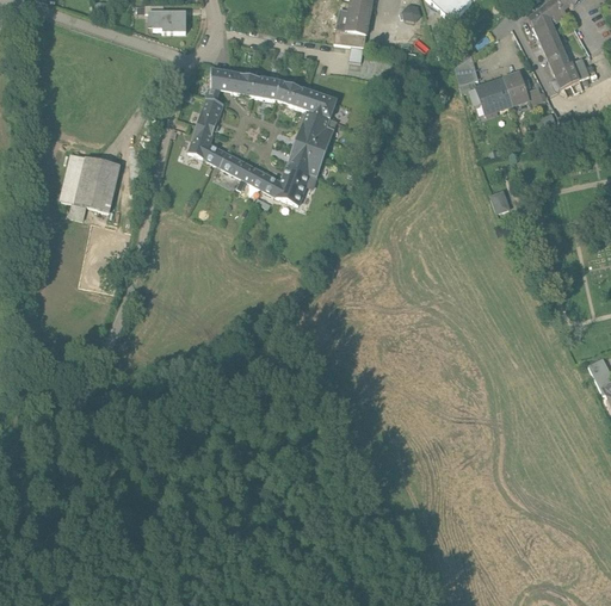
[(107,0),(94,0),(96,12),(111,12),(110,6),(107,6),(107,0)]
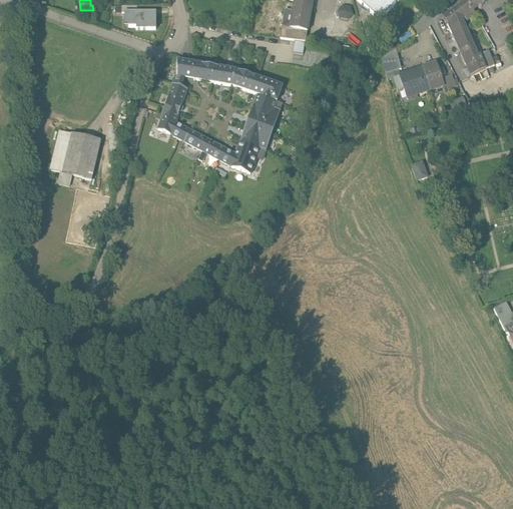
[(292,0),(291,7),(285,6),(280,35),(306,39),(313,0),(292,0)]
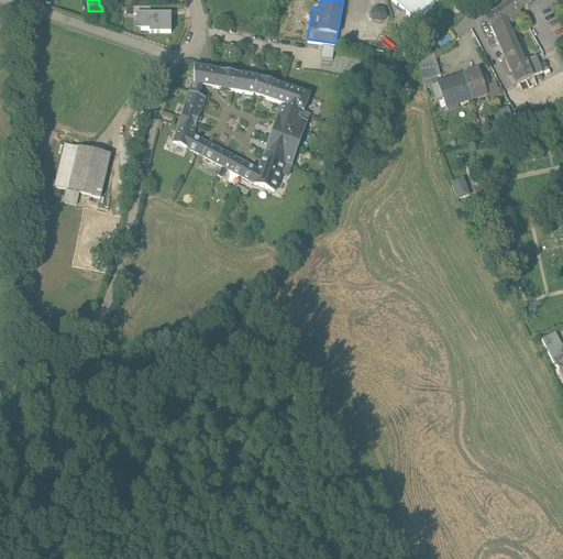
[(398,0),(417,18),(432,0),(398,0)]
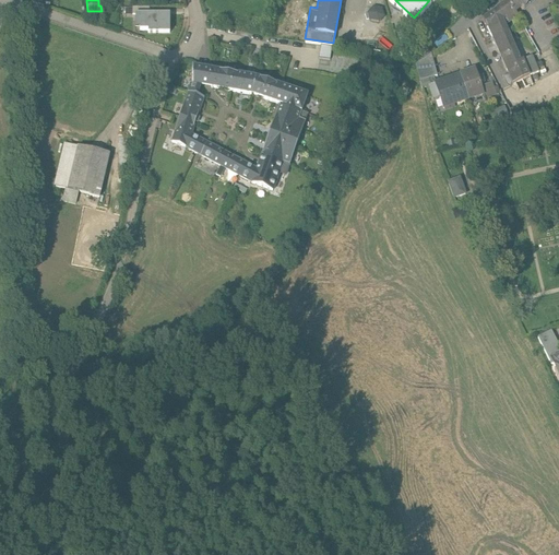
[(499,0),(496,2),(503,19),(519,9),(515,4),(511,0),(499,0)]
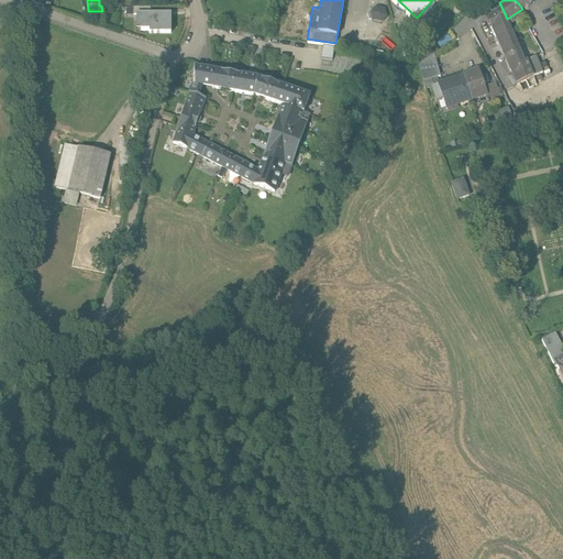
[(499,2),(484,12),(494,33),(510,25),(507,19),(499,2)]
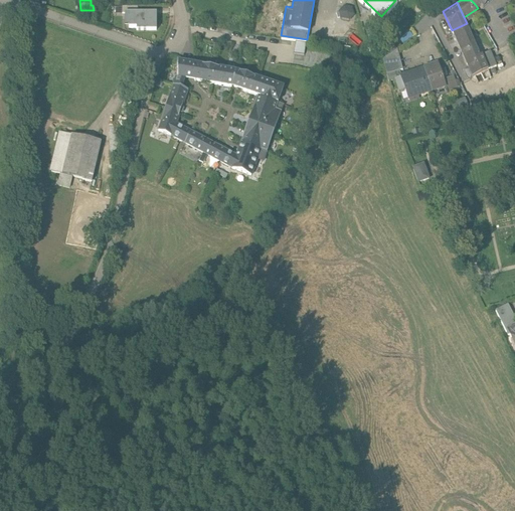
[(156,10),(129,9),(129,24),(137,24),(137,26),(156,26),(156,10)]
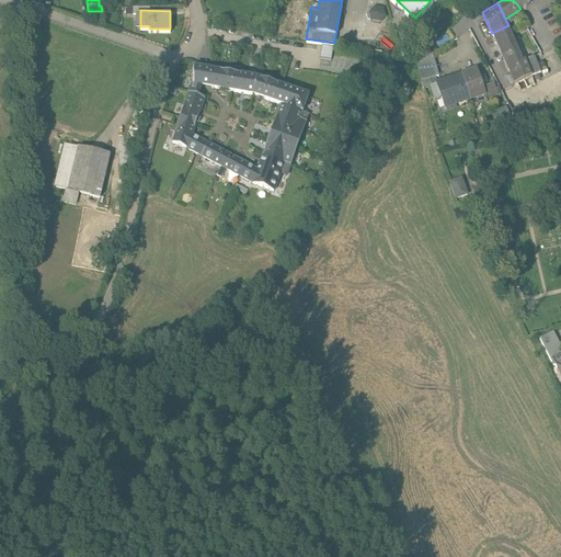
[(508,25),(492,33),(502,56),(518,47),(508,25)]
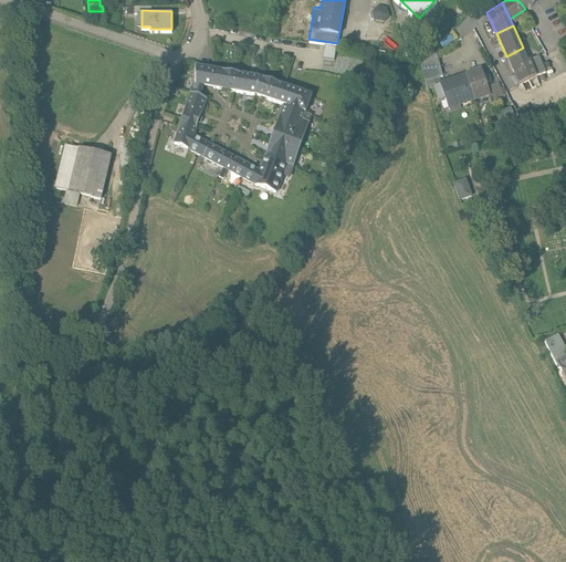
[(335,54),(336,43),(327,42),(326,53),(335,54)]
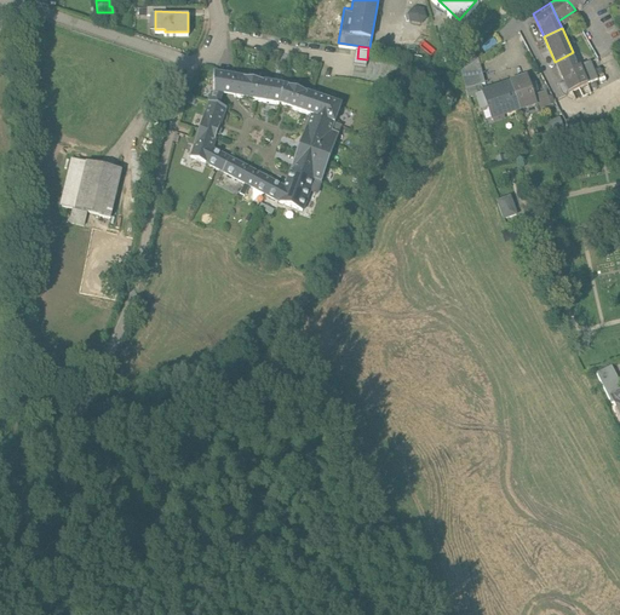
[(573,52),(555,62),(568,90),(572,87),(586,81),(578,62),(573,52)]
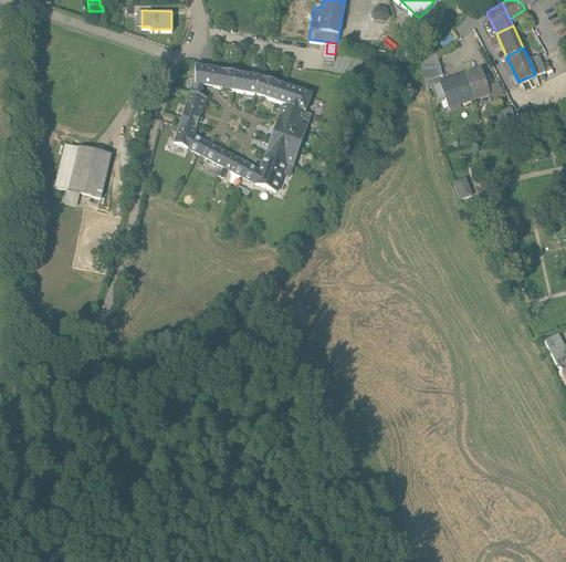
[(436,51),(420,62),(425,77),(442,72),(436,51)]
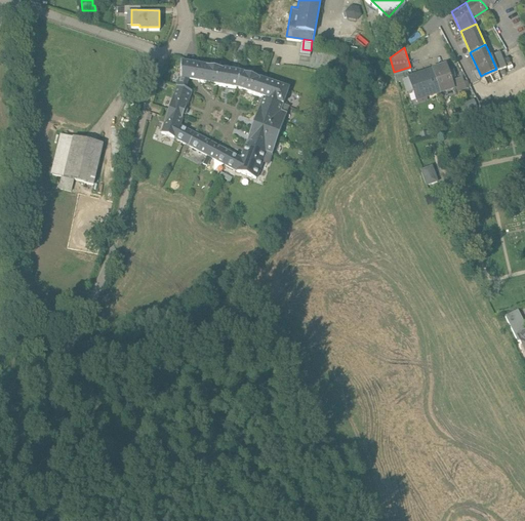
[(500,48),(489,52),(496,69),(498,68),(507,64),(500,48)]
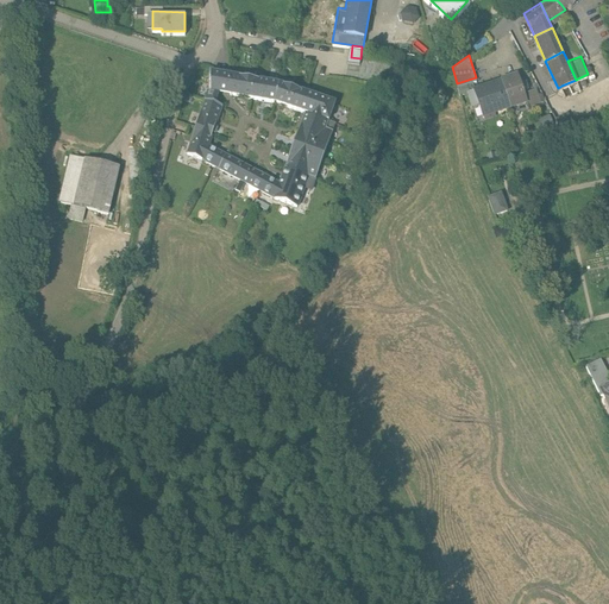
[(500,74),(501,75),(512,104),(527,99),(516,68),(500,74)]
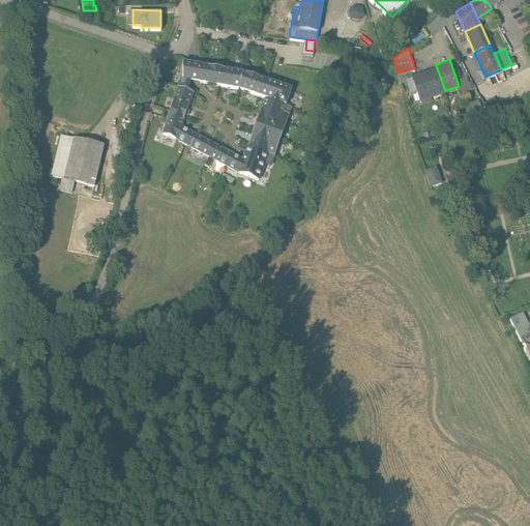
[(242,70),(222,67),(194,62),(187,61),(188,60),(182,61),(182,76),(163,130),(174,136),(239,170),(259,177),(264,159),(271,163),(291,105),(286,103),(291,87),(242,70)]
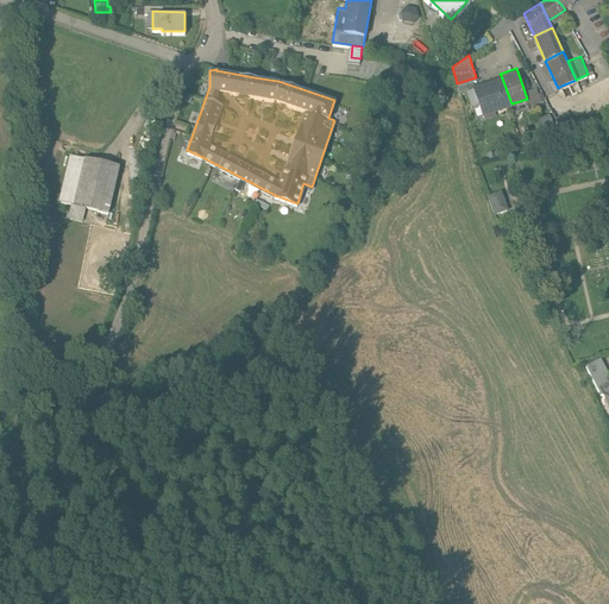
[(501,75),(472,85),(482,114),(512,104),(501,75)]
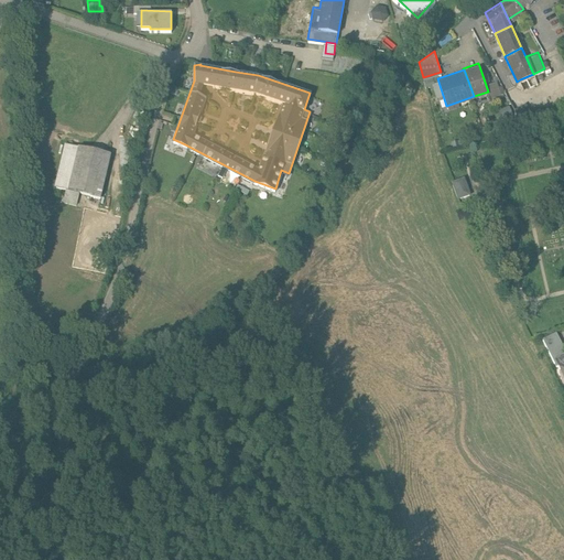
[(533,74),(520,79),(525,92),(540,83),(535,73),(533,74)]
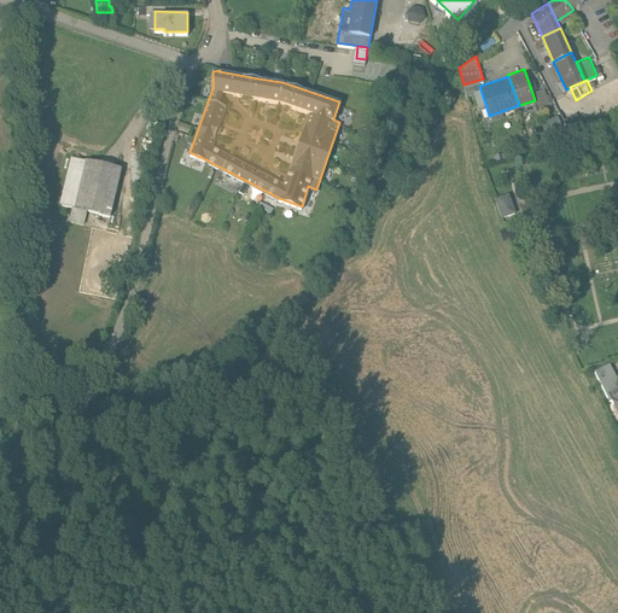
[(443,95),(439,101),(445,106),(449,100),(443,95)]
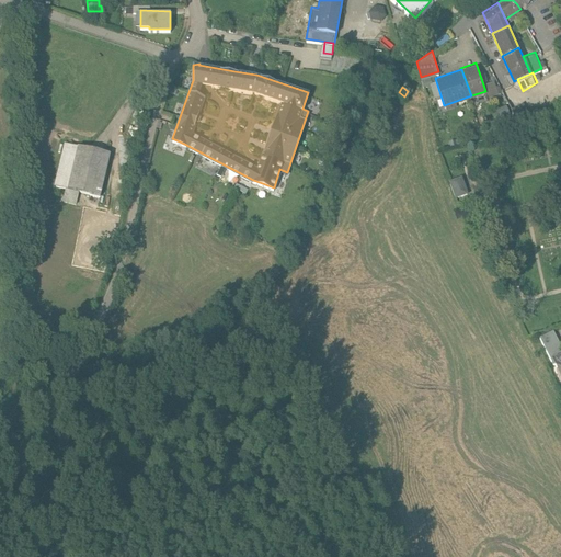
[(113,151),(65,140),(55,183),(101,194),(102,192),(105,193),(109,184),(104,183),(105,179),(111,180),(114,167),(109,166),(113,151)]
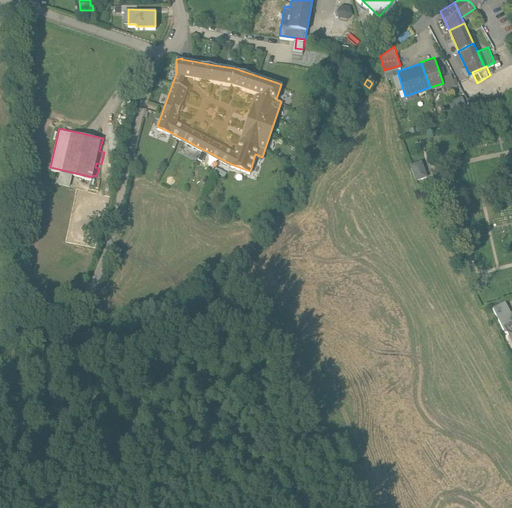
[(421,159),(409,163),(415,179),(426,174),(421,159)]
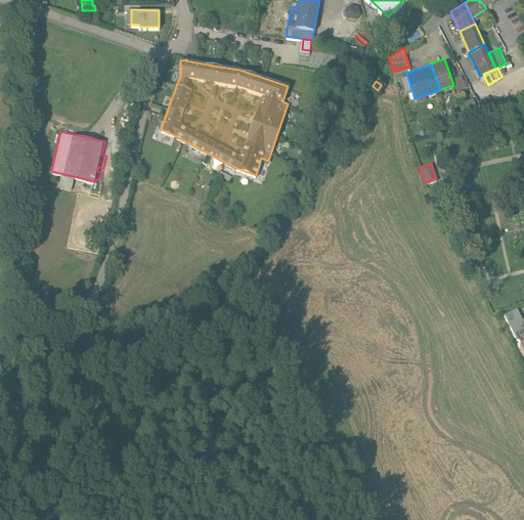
[(523,322),(516,307),(506,313),(515,333),(523,329),(523,322)]
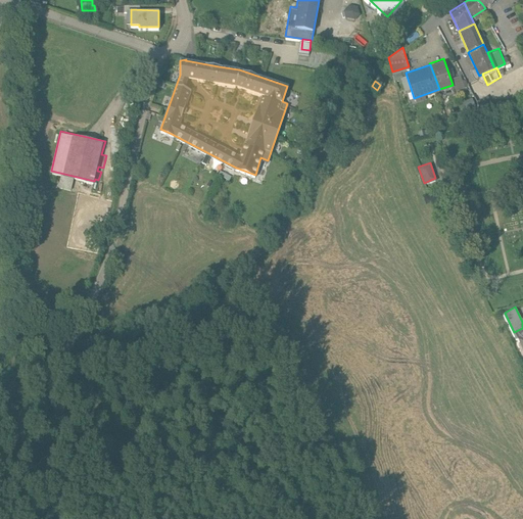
[(522,328),(514,332),(522,356),(522,328)]
